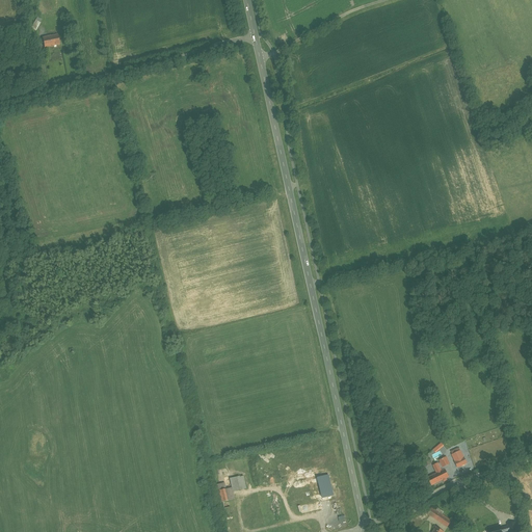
[(36,17),(32,29),(37,31),(42,19),(36,17)]
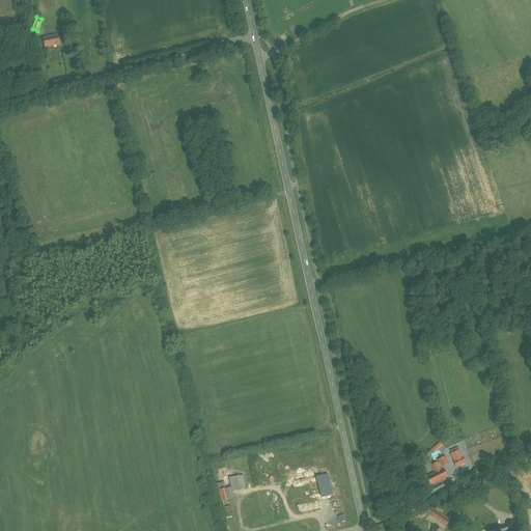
[(57,34),(43,37),(45,48),(59,45),(57,34)]
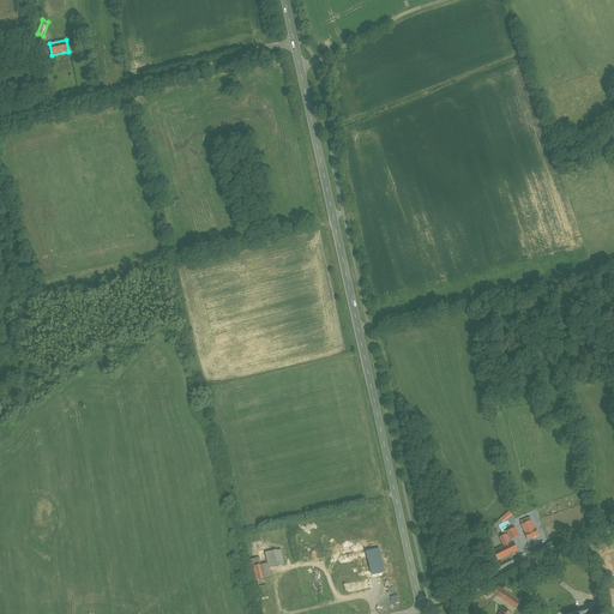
[(531,521),(522,525),(525,533),(535,529),(531,521)]
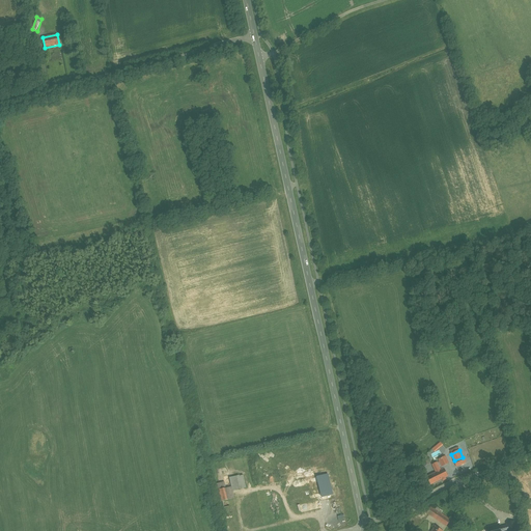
[(448,463),(445,456),(439,459),(442,466),(448,463)]
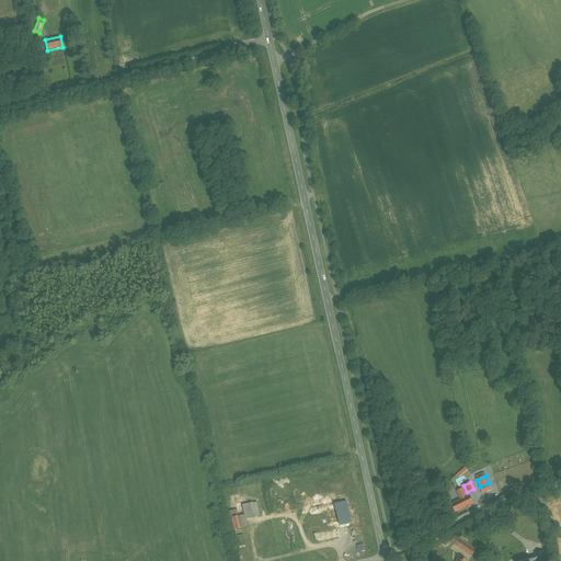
[(480,487),(482,493),(492,489),(489,482),(480,487)]
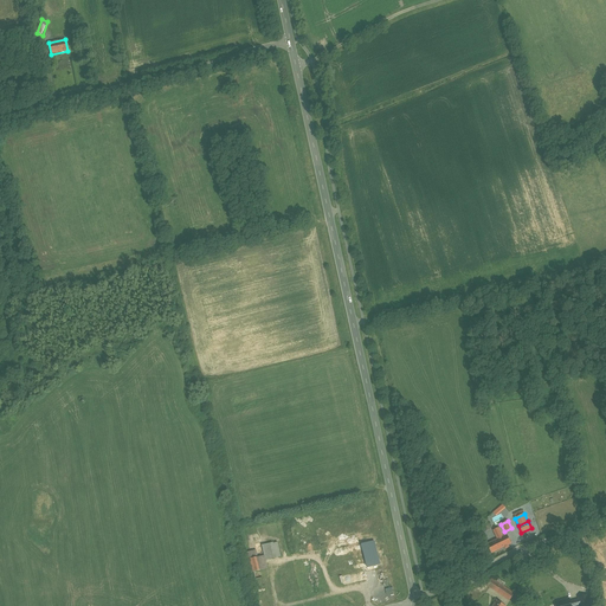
[(495,530),(490,523),(485,526),(491,537),(496,535),(494,530),(495,530)]
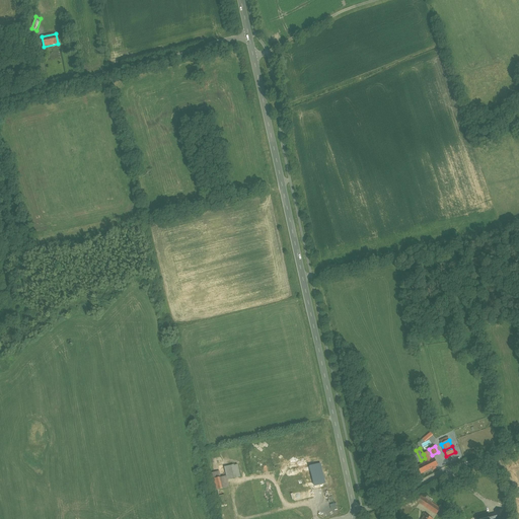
[(431,459),(427,452),(424,454),(423,454),(425,458),(426,461),(421,464),(424,472),(432,468),(433,470),(436,468),(435,466),(437,465),(434,458),(431,459)]
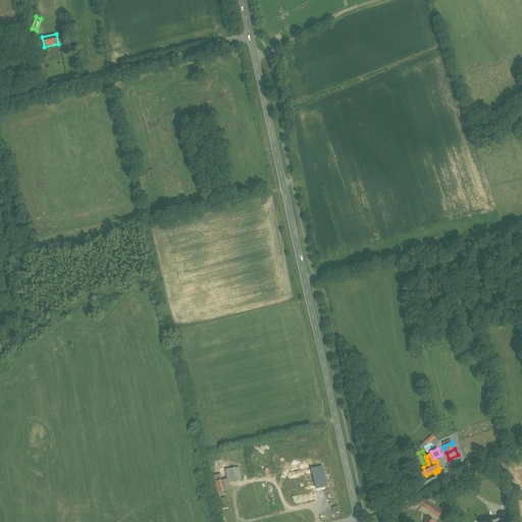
[(239,466),(225,469),(227,479),(222,479),(221,479),(224,490),(225,490),(230,489),(228,482),(243,479),(239,466)]
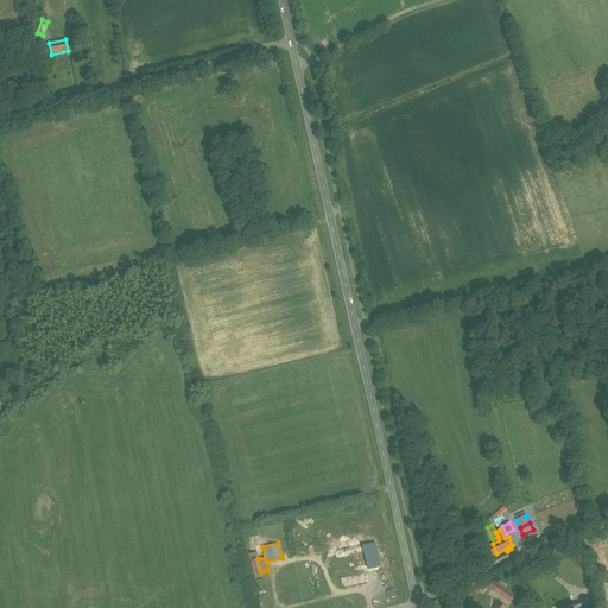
[(380,565),(374,543),(362,546),(368,569),(380,565)]
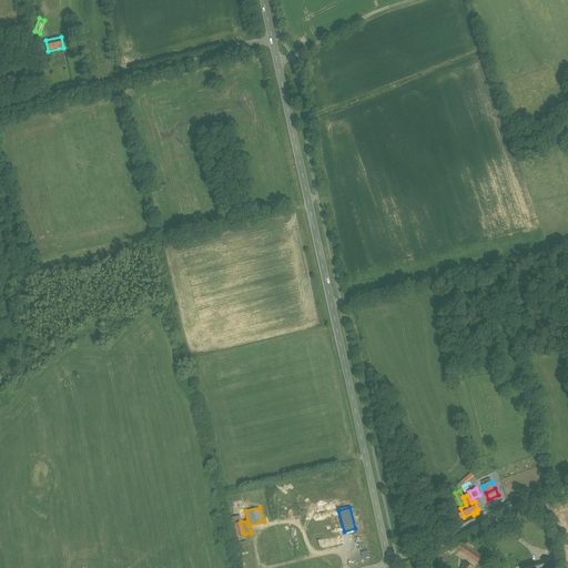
[(241,521),(242,521),(241,515),(230,518),(232,524),(241,521)]
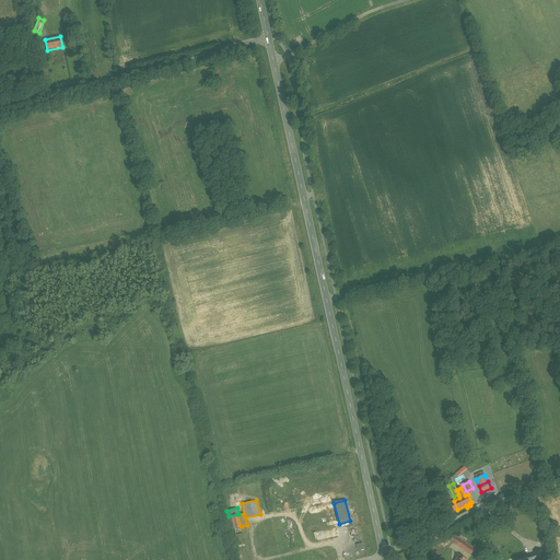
[(361,511),(353,512),(356,527),(364,525),(361,511)]
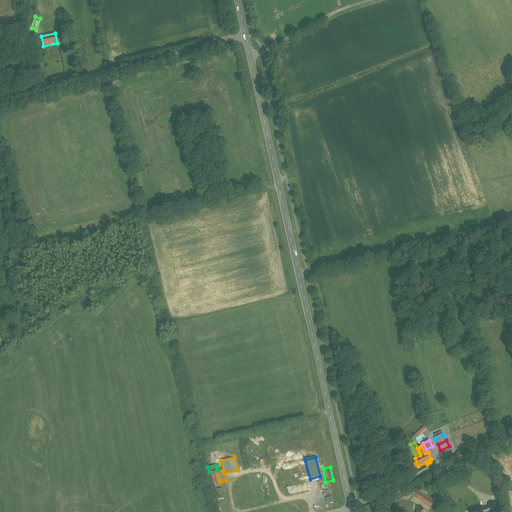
[(217,470),(209,472),(212,483),(214,483),(220,481),(217,470)]
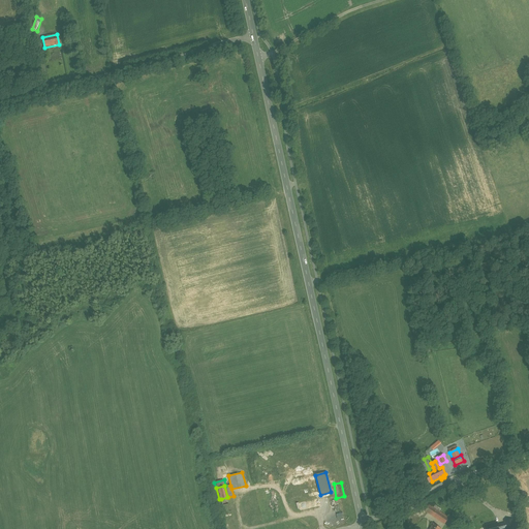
[(228,504),(223,505),(225,517),(231,516),(228,504)]
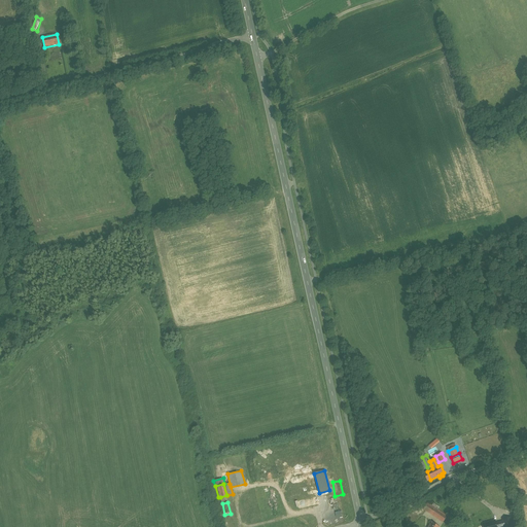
[(433,503),(431,506),(427,503),(423,510),(444,522),(447,517),(437,510),(440,507),(433,503)]
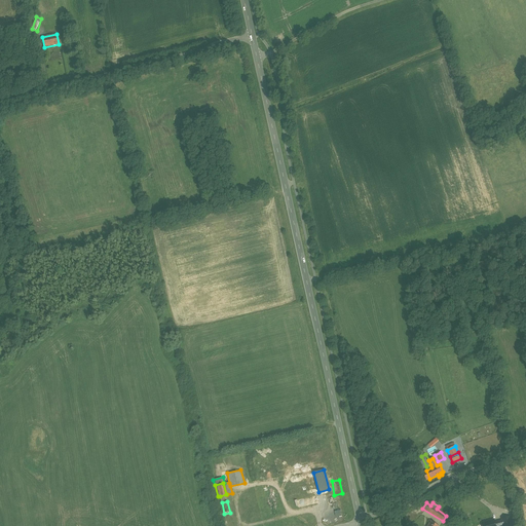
[(404,525),(409,524),(406,517),(398,520),(400,525),(404,525)]
